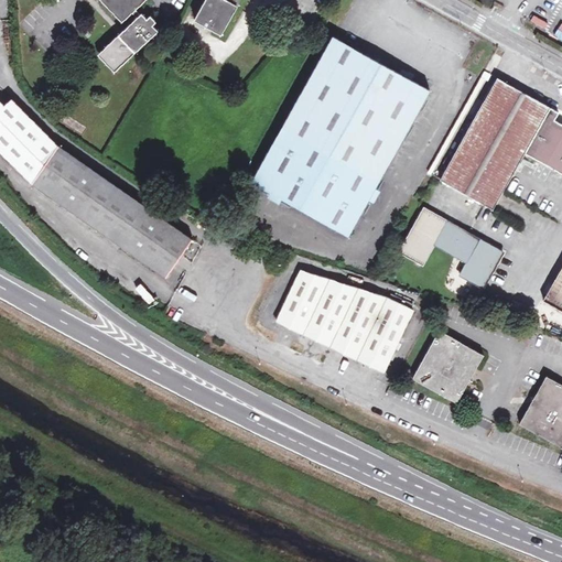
[(134,8),(142,0),(101,0),(121,21),(129,13),(134,8)]
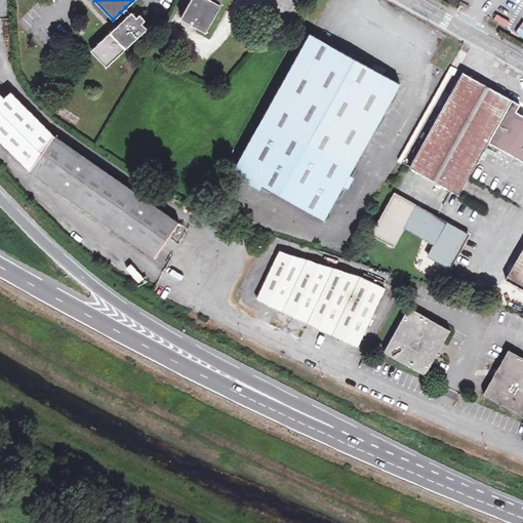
[(193,0),(182,22),(204,34),(224,0),(193,0)]
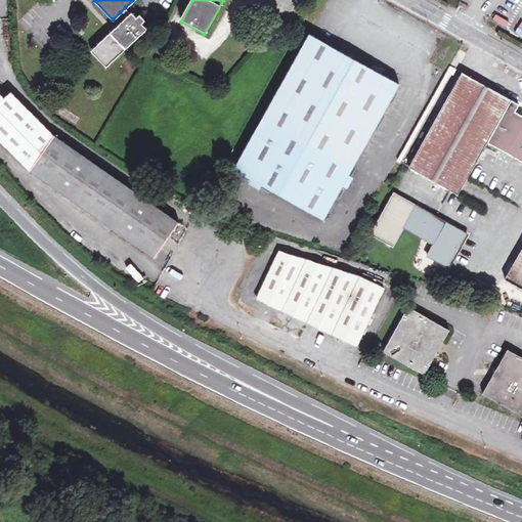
[(130,12),(125,7),(120,12),(124,17),(88,49),(103,67),(148,27),(142,20),(145,18),(140,12),(137,15),(132,10),(130,12)]
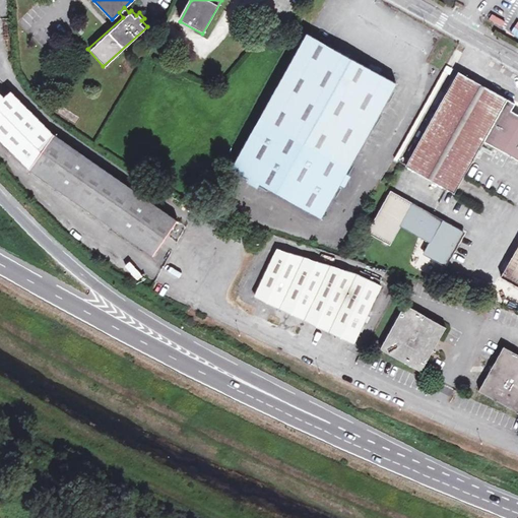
[(517,37),(517,21),(513,20),(508,35),(517,37)]
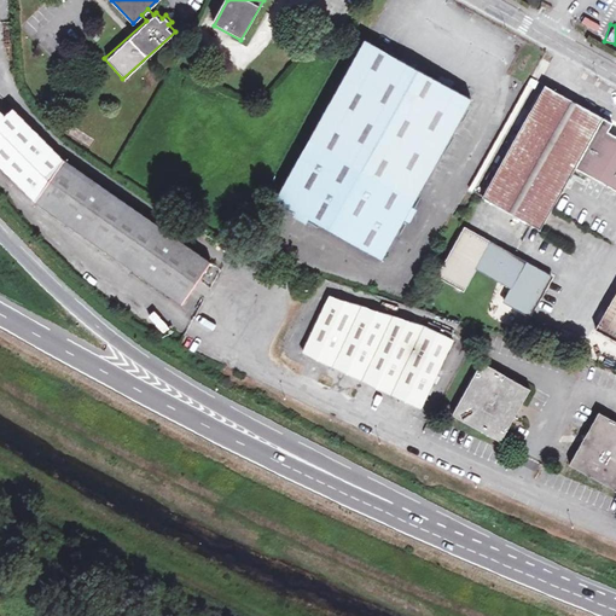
[(382,260),(469,97),(371,44),(364,40),(278,202),(382,260)]
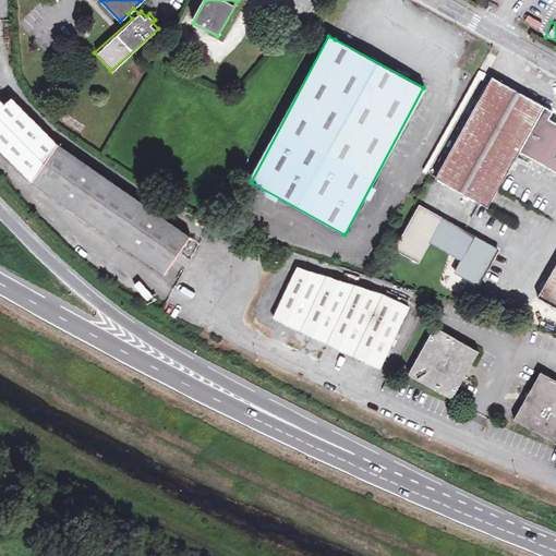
[(555,125),(547,120),(551,113),(550,112),(490,80),(433,181),(486,210),(498,186),(517,155),(555,176),(555,125)]
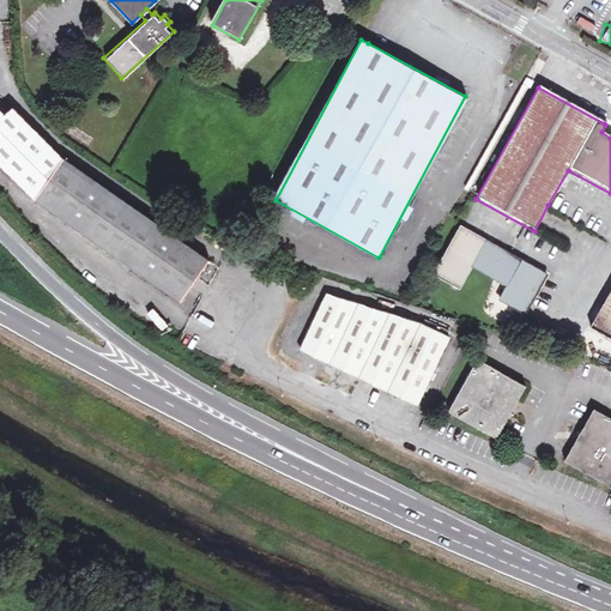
[(65,165),(8,113),(0,121),(0,173),(32,204),(46,212),(183,303),(211,262),(65,165)]
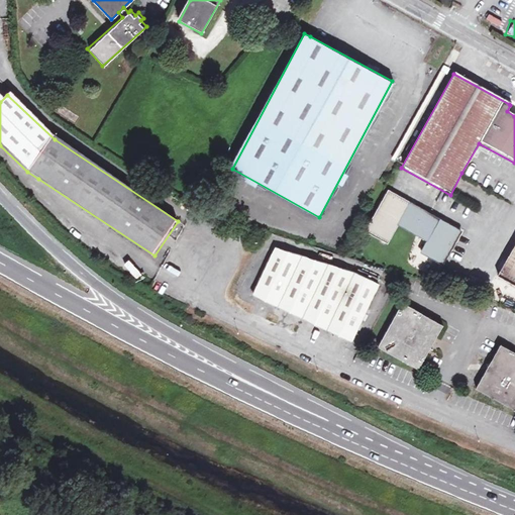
[(416,133),(407,128),(392,157),(401,161),(416,133)]
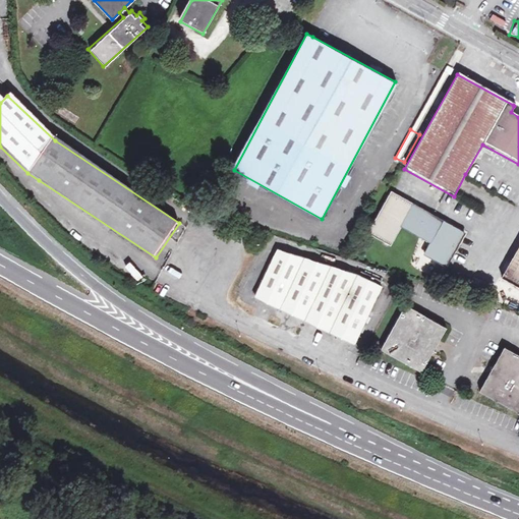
[(445,265),(461,230),(390,192),(369,231),(390,241),(399,225),(429,241),(423,253),(445,265)]
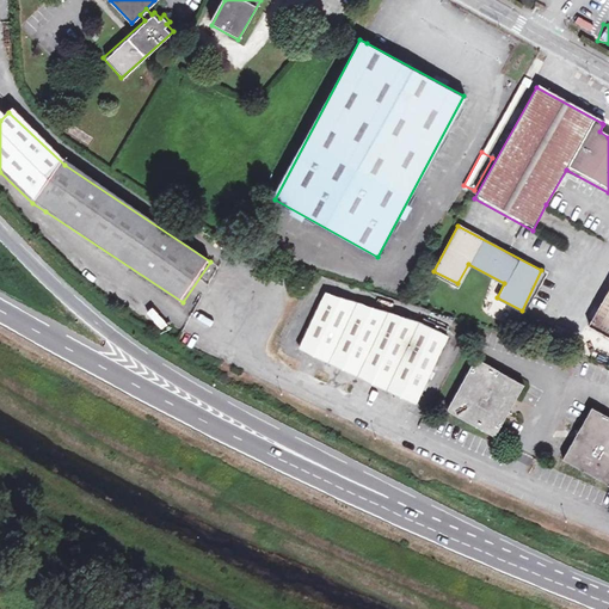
[(608,334),(608,288),(590,324),(608,334)]
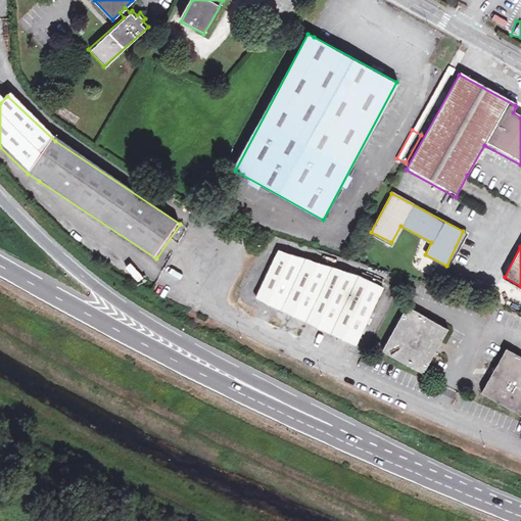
[(359,346),(386,291),(363,279),(281,252),(258,296),(359,346)]
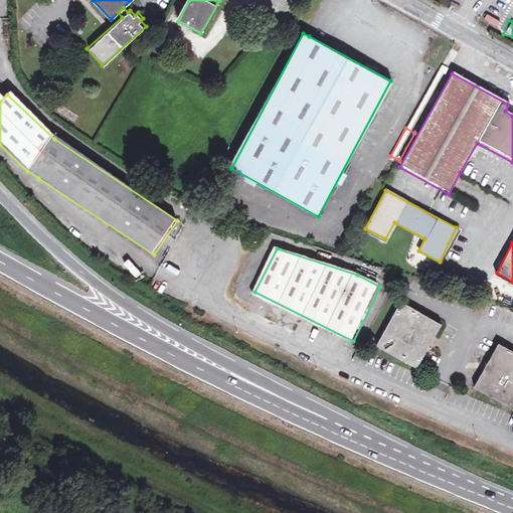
[(426,347),(431,340),(433,335),(441,321),(399,300),(376,345),(417,366),(421,358),(426,347)]
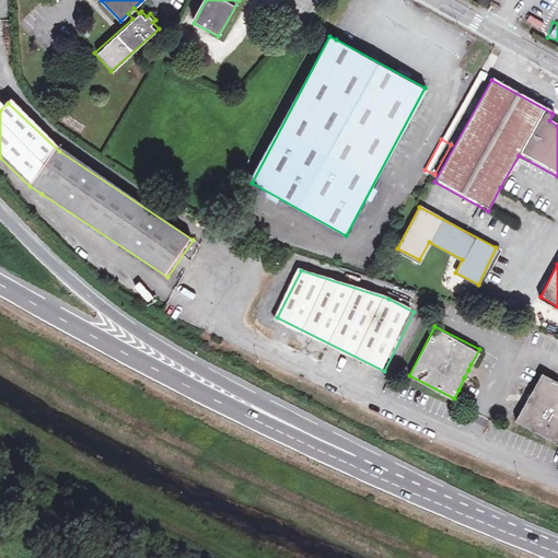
[(530,394),(525,404),(516,421),(557,441),(557,380),(541,372),(530,394)]
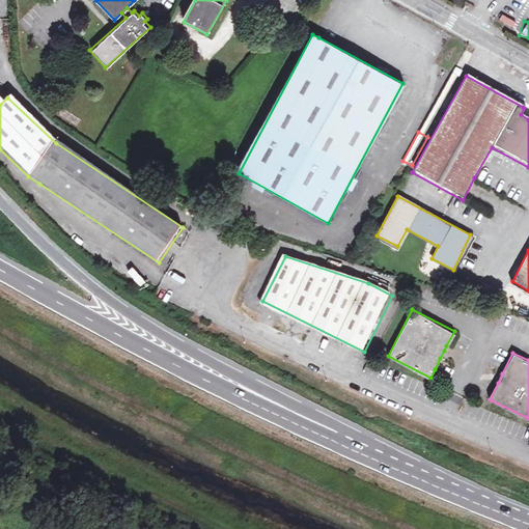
All buildings are outlined.
